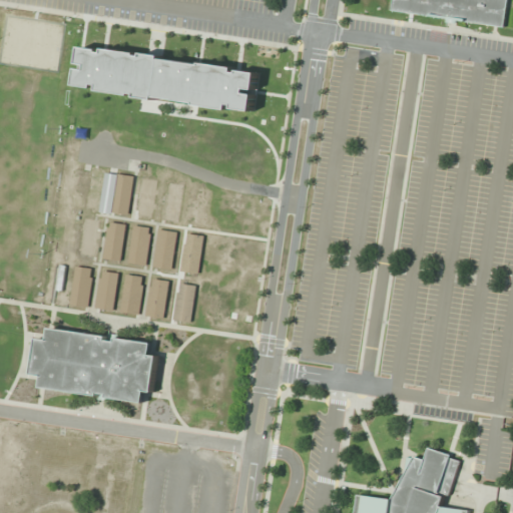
[(392,0),(507,0),(504,28),(456,20),(456,23),(445,21),(445,18),(391,10),(392,0)]
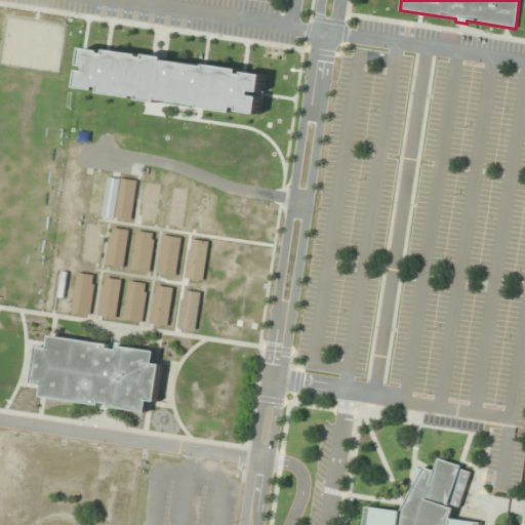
[(85,49),(103,52),(103,54),(109,55),(109,51),(142,56),(142,58),(148,59),(148,56),(166,59),(165,62),(207,67),(207,66),(240,71),(239,74),(245,75),(245,74),(263,76),(257,114),(241,112),(241,108),(234,107),(233,112),(201,108),(202,106),(160,99),(159,103),(142,99),(143,97),(135,96),(135,98),(103,93),(104,87),(97,86),(96,90),(79,87),(81,72),(90,73),(91,67),(83,66),(85,49)]
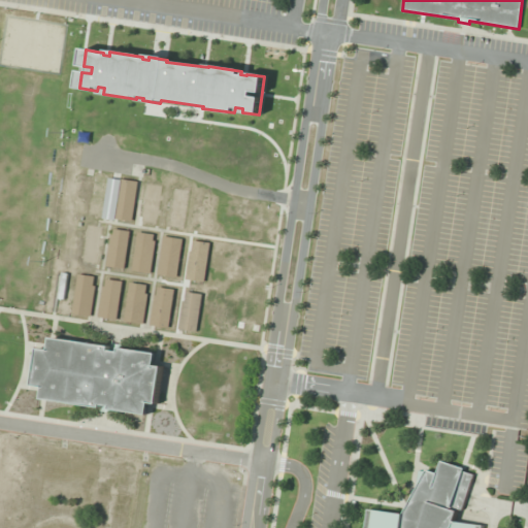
[(139,180),(94,174),(89,216),(134,222),(139,180)]
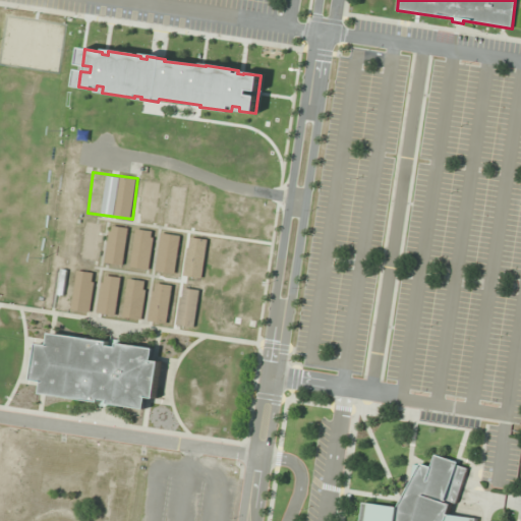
[(136,219),(156,221),(161,183),(142,180),(136,219)]
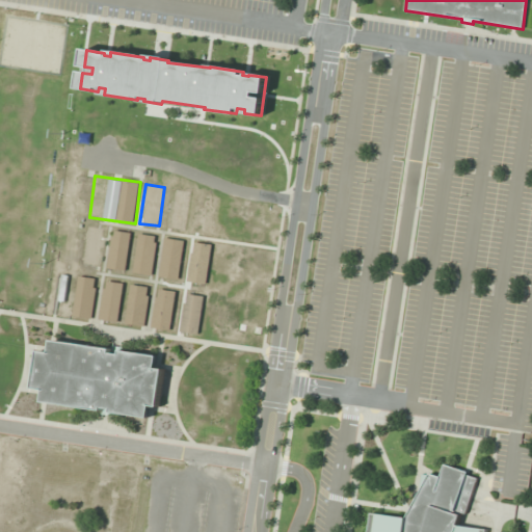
[(191,190),(173,189),(168,228),(187,230),(191,190)]
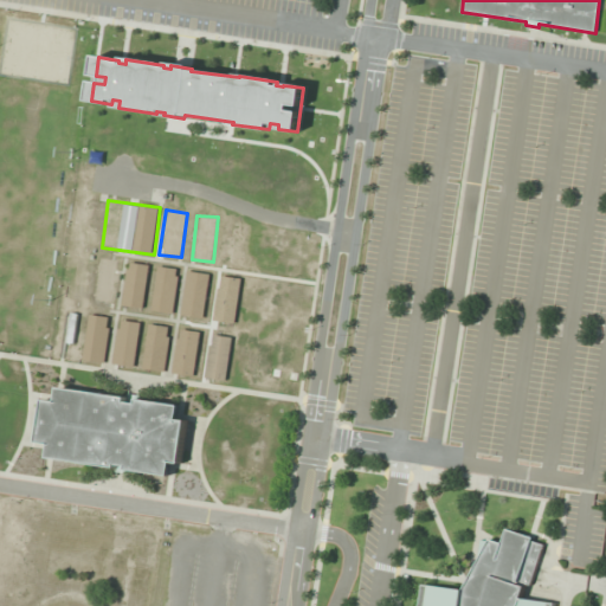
[(121,258),(98,256),(94,302),(115,304),(121,258)]
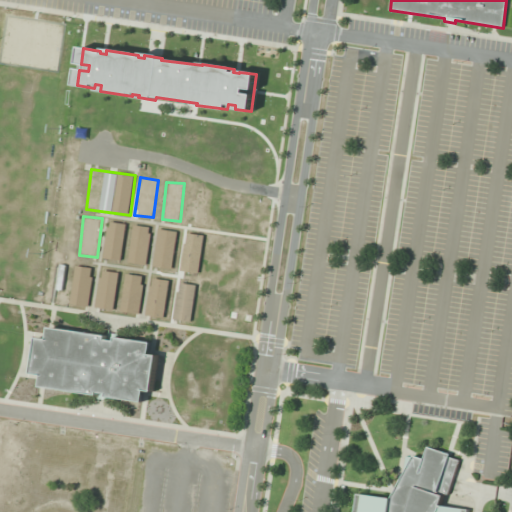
[(121,261),(127,223),(109,221),(104,259),(121,261)]
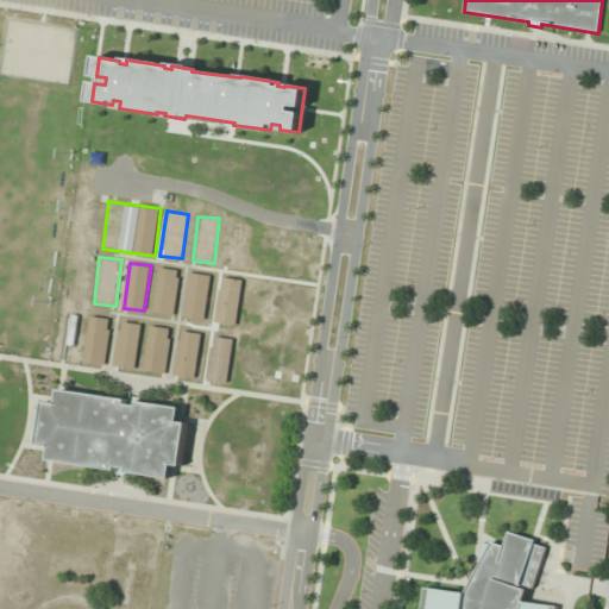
[(175,315),(181,270),(159,268),(154,312),(175,315)]
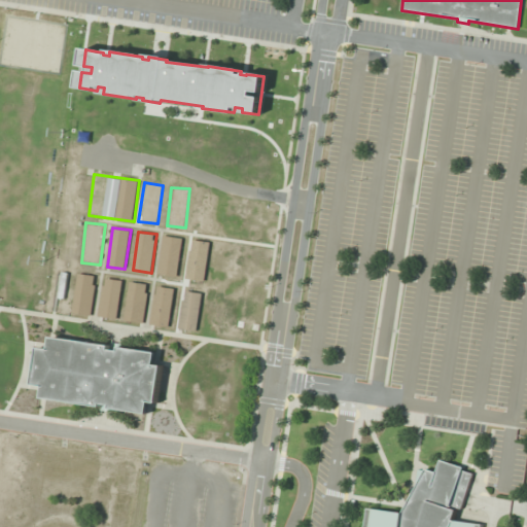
[(178,277),(183,238),(164,236),(159,274),(178,277)]
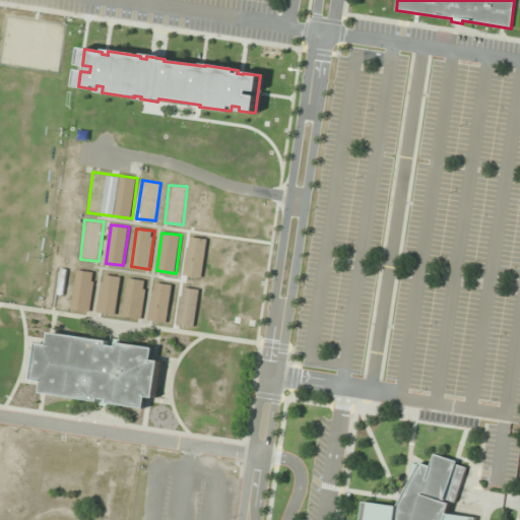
[(94,271),(77,270),(74,309),(91,311),(94,271)]
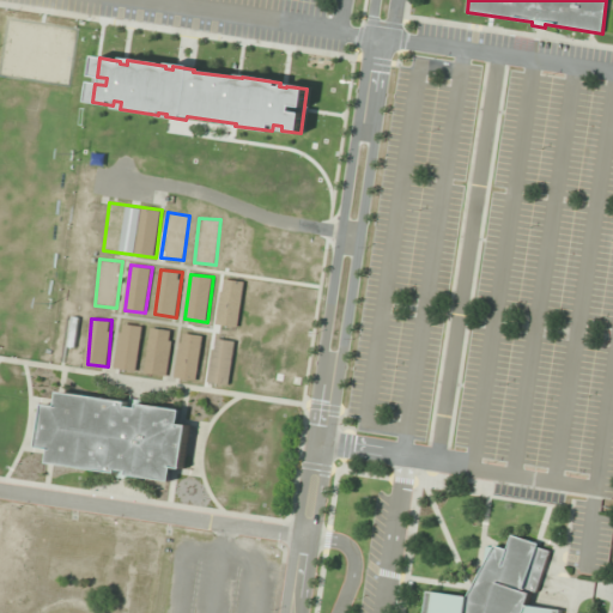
[(144,326),(122,323),(116,368),(137,371),(144,326)]
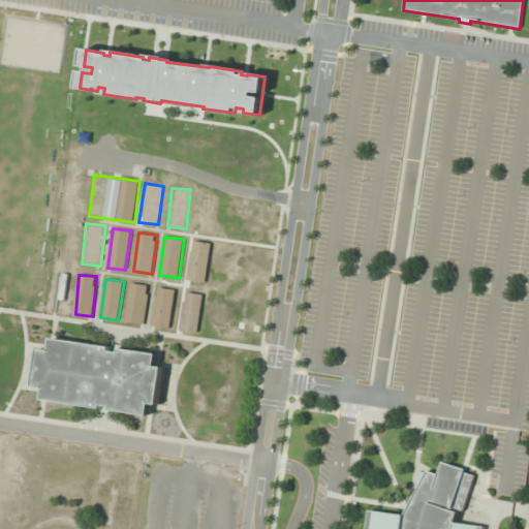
[(126,321),(146,323),(150,284),(130,282),(126,321)]
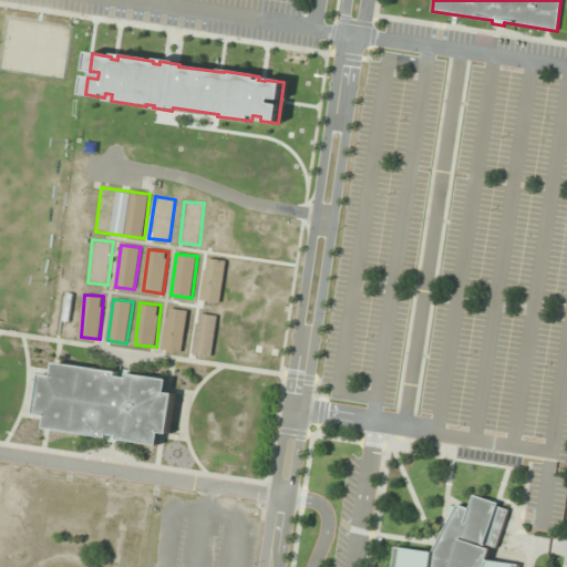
[(187,310),(168,308),(164,349),(183,351),(187,310)]
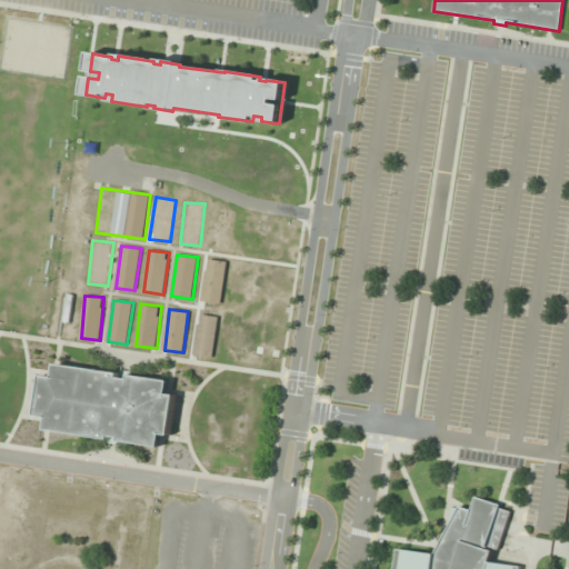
[(118,371),(119,369),(131,370),(130,373),(169,379),(167,392),(176,393),(170,437),(159,435),(157,448),(119,442),(119,443),(109,442),(109,441),(47,431),(49,418),(35,416),(41,373),(52,375),(55,362),(118,371)]
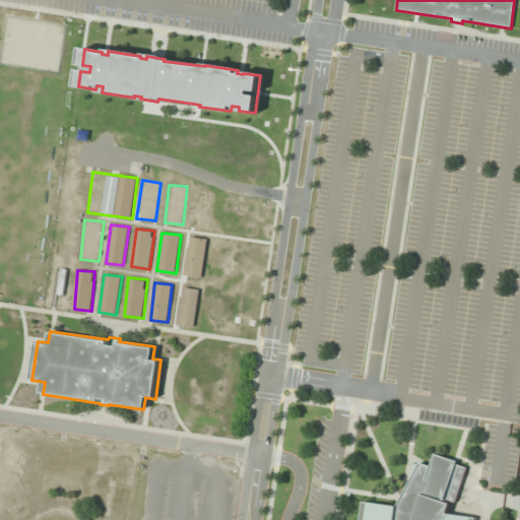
[(360,519),(363,500),(397,505),(409,481),(412,462),(419,464),(419,462),(431,466),(435,454),(457,461),(457,463),(466,466),(458,493),(454,492),(449,504),(451,504),(449,512),(475,516),(474,519),(360,519)]
